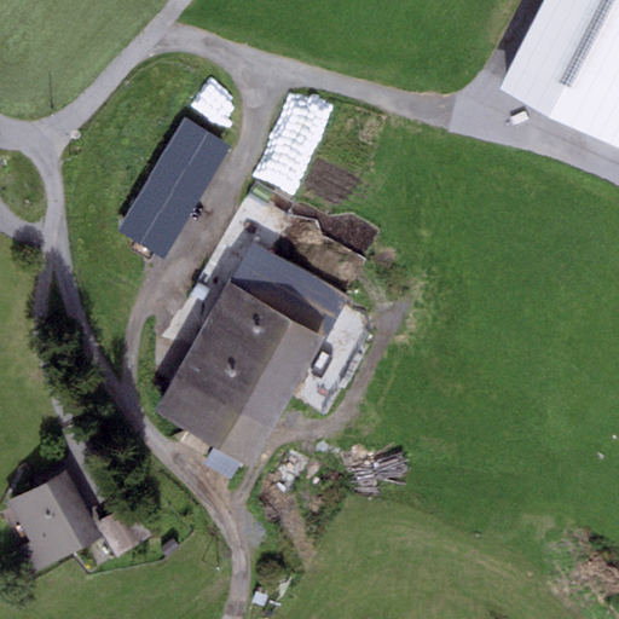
[(618,0),(544,0),(501,88),(618,145),(618,0)]
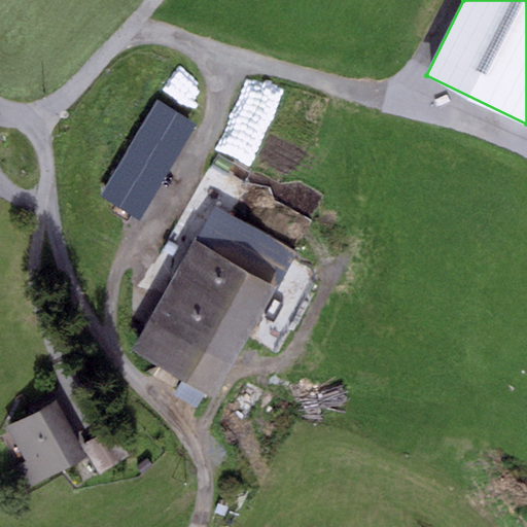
[(198,124),(157,100),(100,197),(140,220),(198,124)]
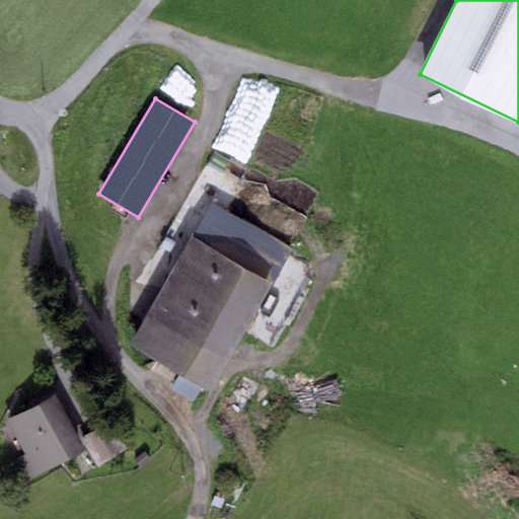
[(212,203),(130,345),(180,374),(171,388),(194,401),(203,386),(210,390),(292,249),(212,203)]
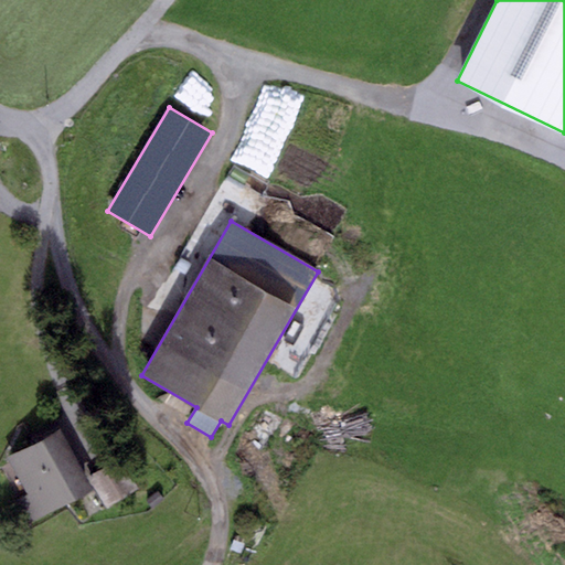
[(286,419),(264,407),(243,443),(266,456),(286,419)]
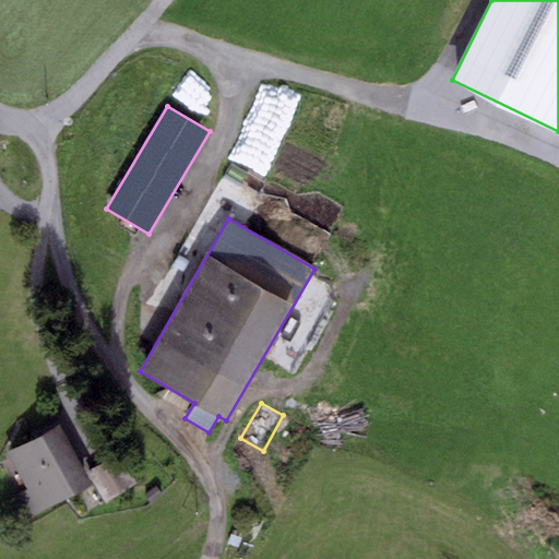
[(87,472),(60,425),(7,454),(26,489),(13,496),(27,521),(94,484),(104,502),(137,484),(120,453),(87,472)]
